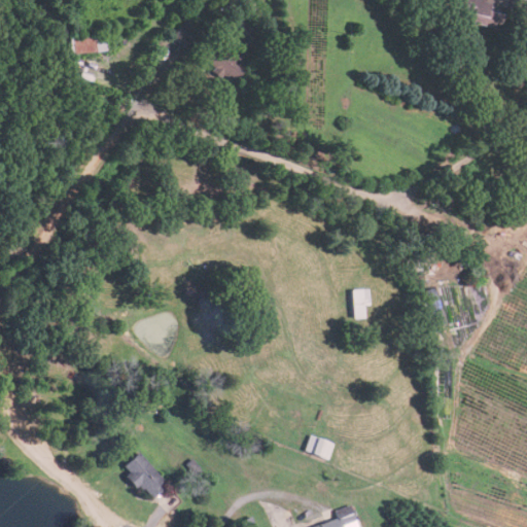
[(460,0),(457,13),(459,19),(500,28),(506,1),(508,0),(460,0)]
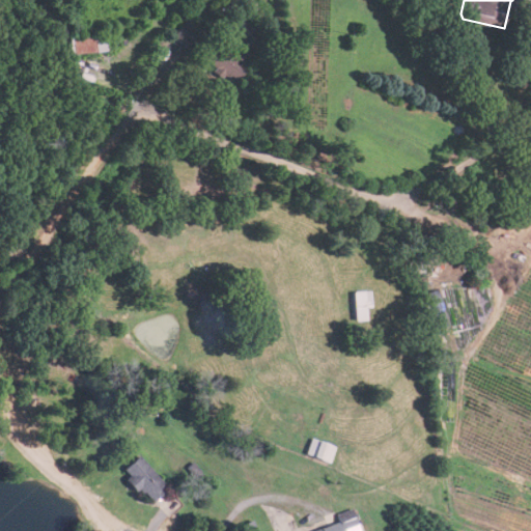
[(172,32),(188,53),(186,54),(194,66),(203,59),(218,80),(225,74),(231,82),(253,65),(238,44),(219,58),(190,19),(172,32)]
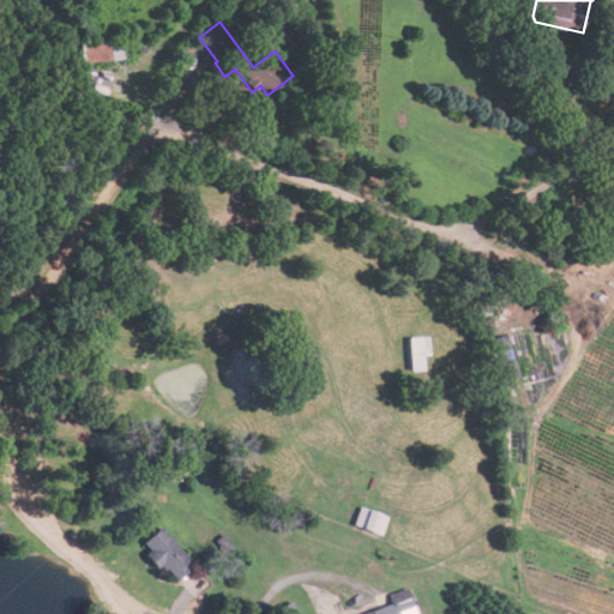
[(83,42),(83,60),(124,59),(122,41),(83,42)]
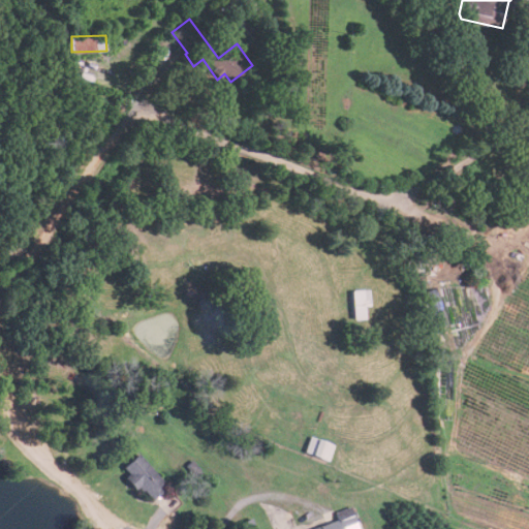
[(370,289),(352,289),(353,318),(366,318),(365,305),(371,305),(370,289)]
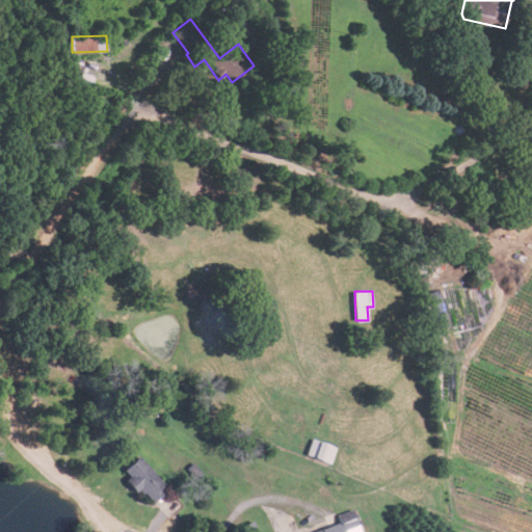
[(307,454),(330,463),(336,447),(313,439),(307,454)]
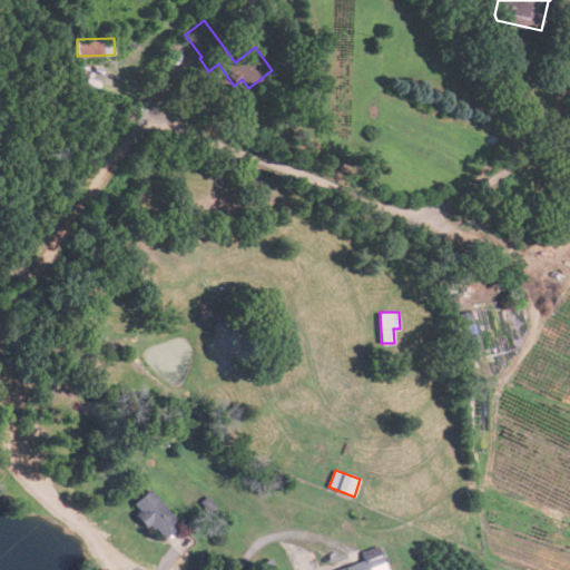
[(163,539),(180,522),(149,488),(130,505),(163,539)]
